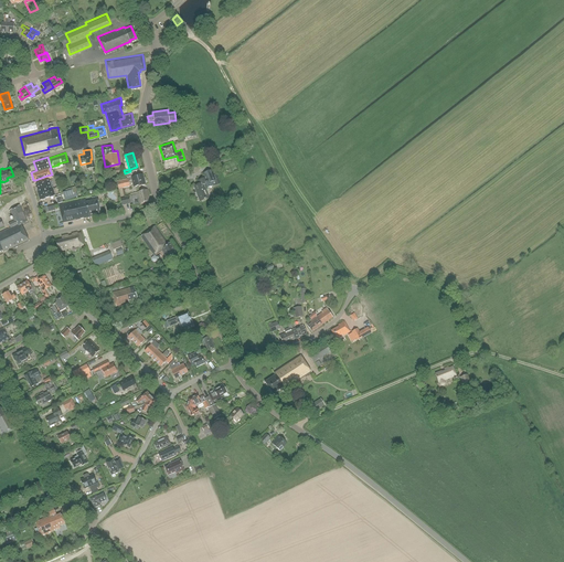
[(197,178),(199,181),(193,183),(199,199),(208,195),(204,186),(212,183),(211,179),(214,178),(211,167),(202,170),(204,176),(197,178)]
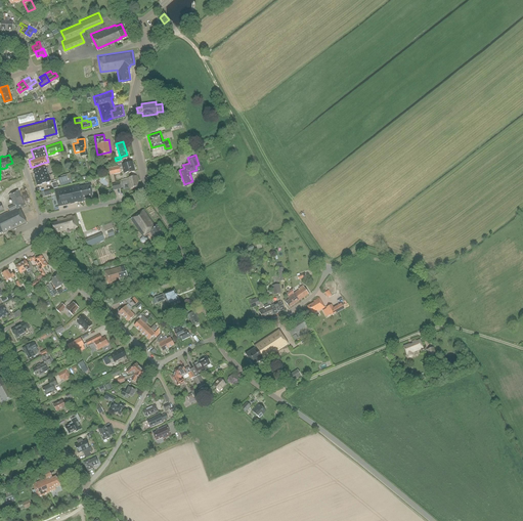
[(122,165),(123,171),(125,171),(127,170),(127,171),(133,169),(131,160),(122,162),(121,160),(116,161),(117,164),(107,166),(110,173),(120,171),(119,166),(122,165)]
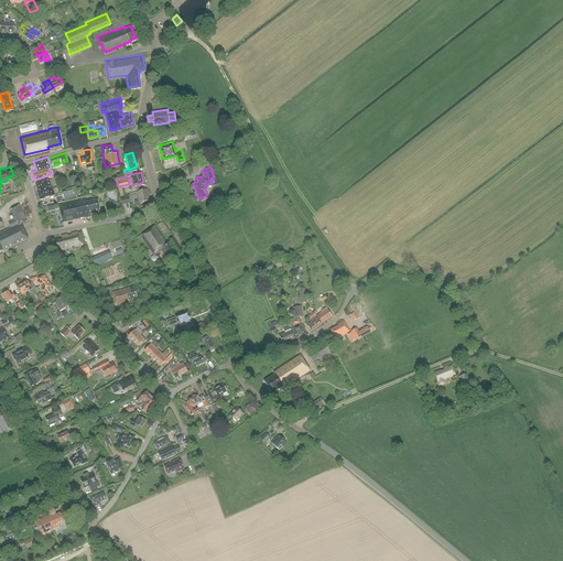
[(46,175),(35,180),(36,183),(35,183),(35,184),(36,185),(38,187),(36,189),(38,190),(51,185),(49,179),(47,179),(46,175)]
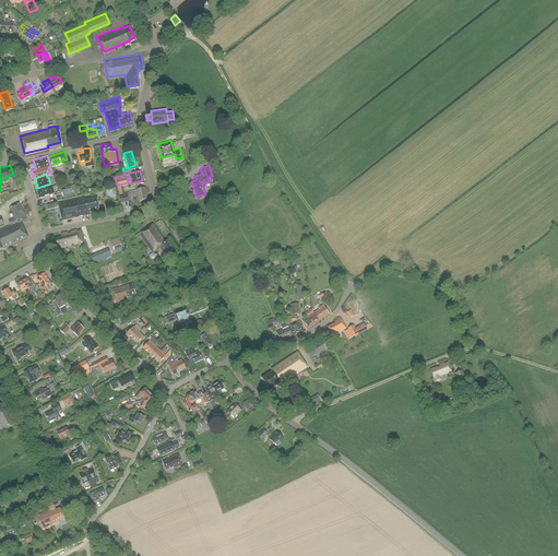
[(52,191),(50,184),(37,188),(39,196),(52,191)]
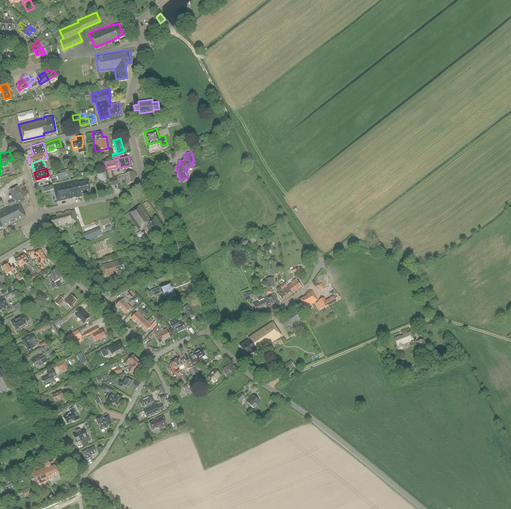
[(65,169),(56,172),(58,179),(66,176),(65,169)]
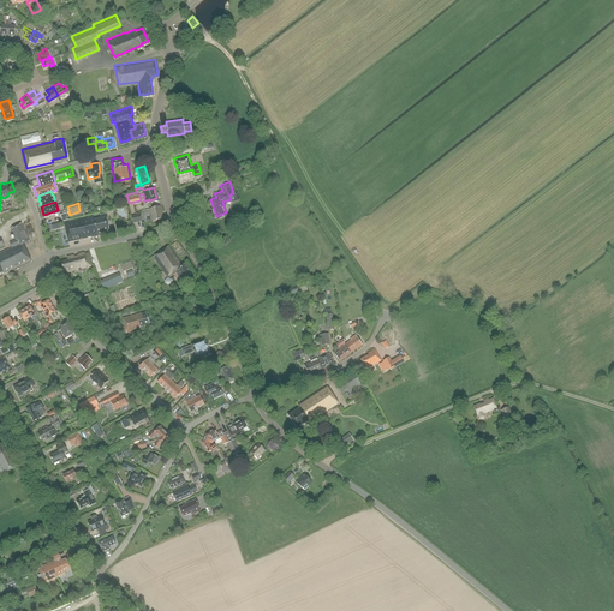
[(161,210),(159,203),(149,207),(153,219),(162,216),(161,210)]
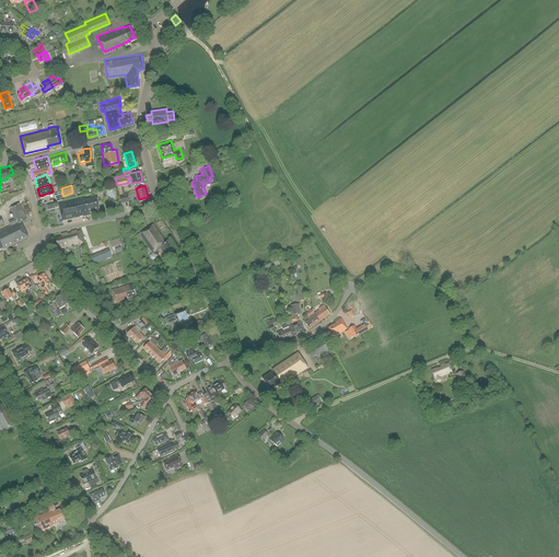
[(100,210),(99,208),(96,195),(84,198),(84,195),(58,201),(61,218),(88,212),(86,210),(95,208),(95,211),(100,210)]
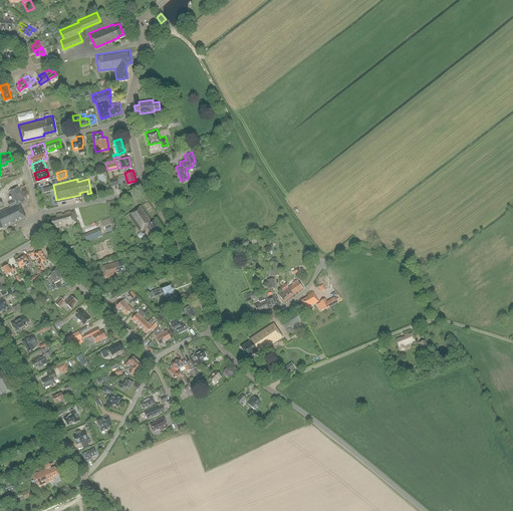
[(0,226),(1,226),(2,227),(7,225),(25,217),(18,202),(24,199),(17,185),(8,189),(12,198),(7,201),(9,205),(0,209),(0,226)]
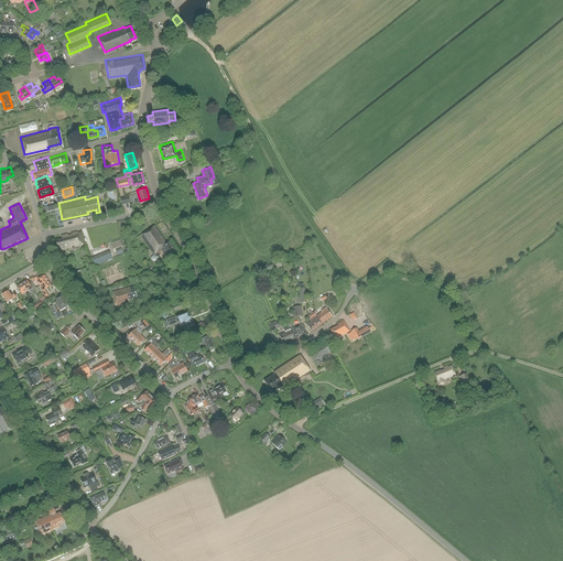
[(165,239),(154,223),(140,234),(153,252),(161,248),(163,252),(164,251),(168,257),(176,250),(168,238),(165,239)]
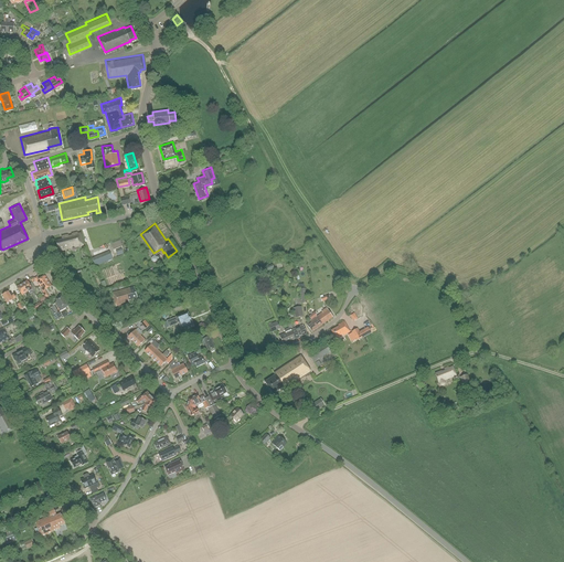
[(72,244),(73,244),(74,245),(83,242),(80,231),(77,231),(76,230),(61,234),(62,236),(55,239),(57,248),(71,245),(72,244)]
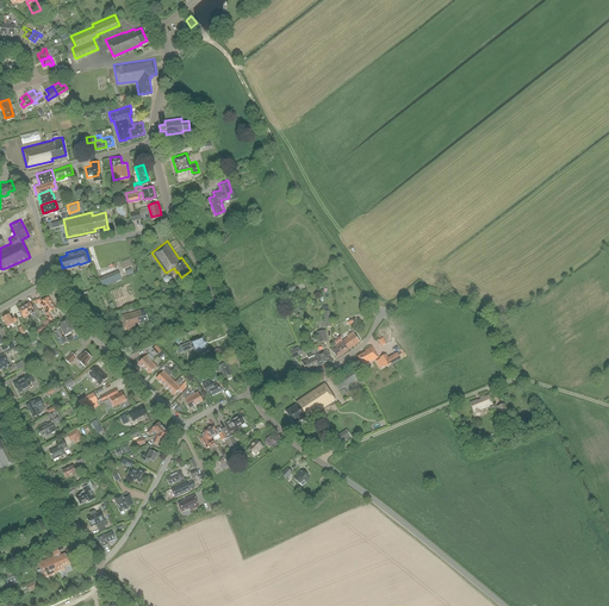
[(117,270),(99,276),(101,283),(112,280),(116,279),(119,277),(117,270)]
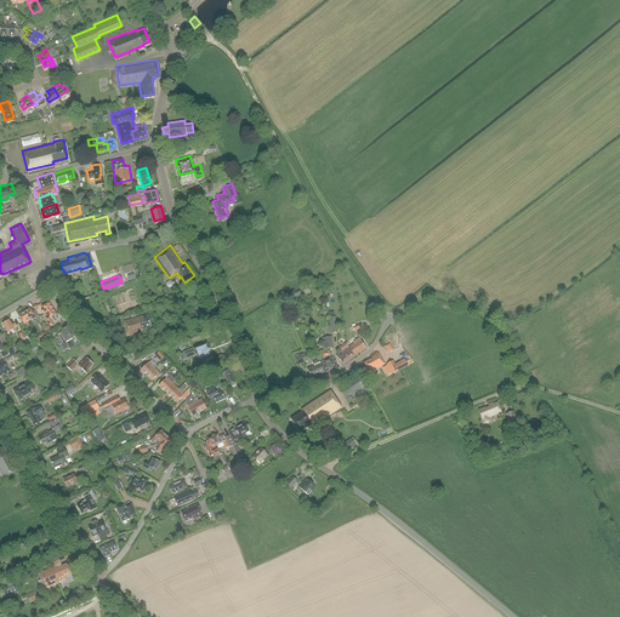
[(40,308),(43,312),(52,306),(49,300),(41,304),(40,301),(37,303),(40,308)]
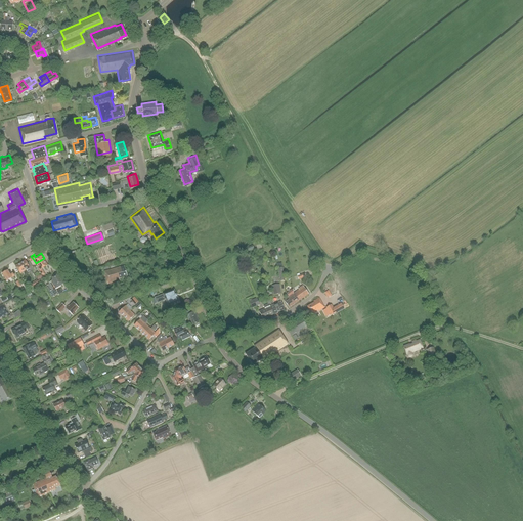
[(25,258),(19,261),(24,268),(29,265),(25,258)]
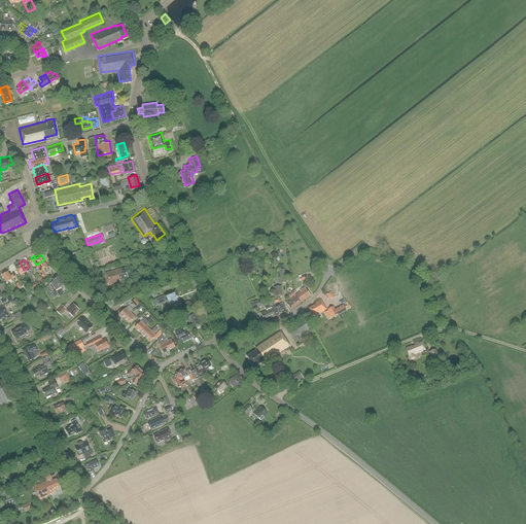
[(47,265),(44,259),(36,265),(38,268),(42,275),(44,274),(41,268),(47,265)]
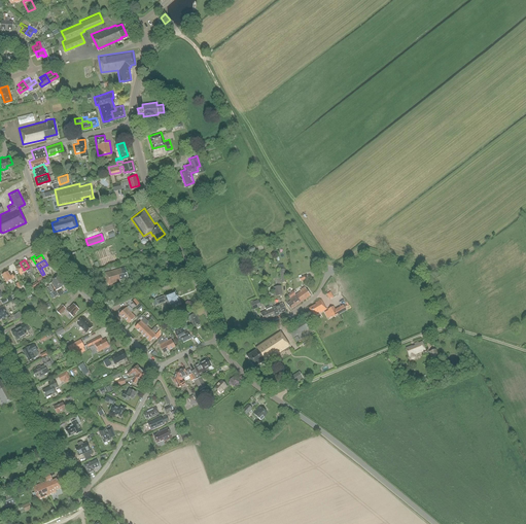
[(20,273),(24,270),(20,263),(14,265),(20,273)]
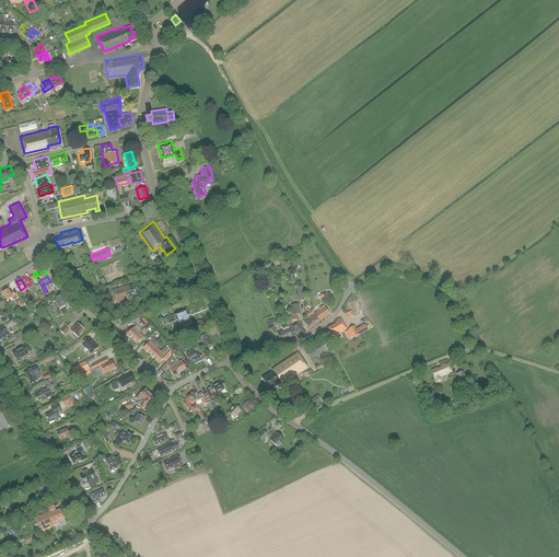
[(131,281),(111,288),(114,301),(127,298),(126,296),(135,292),(131,281)]
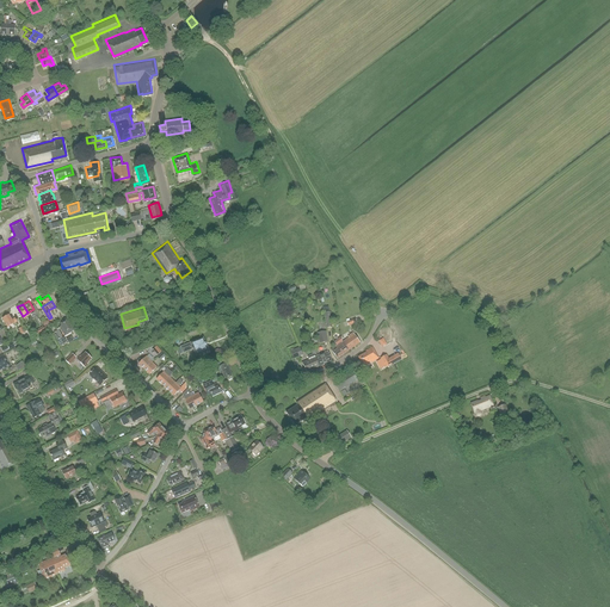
[(11,317),(8,313),(1,316),(6,324),(16,319),(14,315),(11,317)]
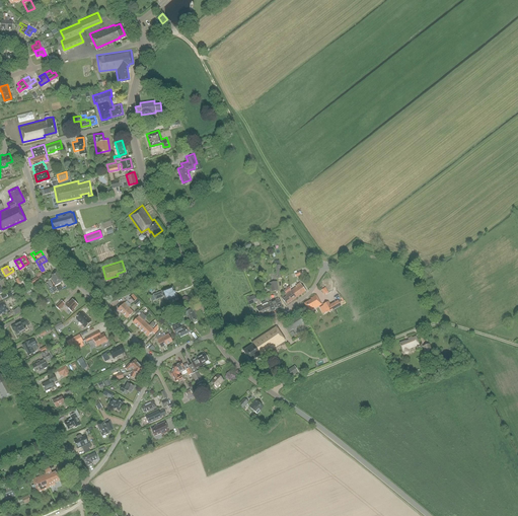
[(54,283),(63,278),(58,271),(57,271),(56,270),(50,273),(51,275),(50,275),(54,283)]
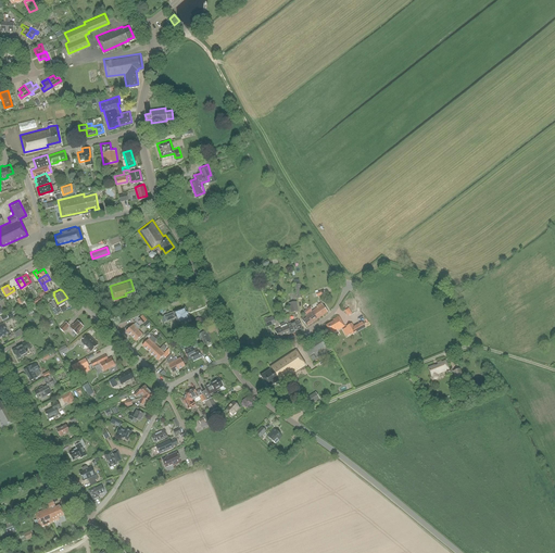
[(288,300),(289,304),(284,305),(285,311),(299,309),(297,299),(288,300)]
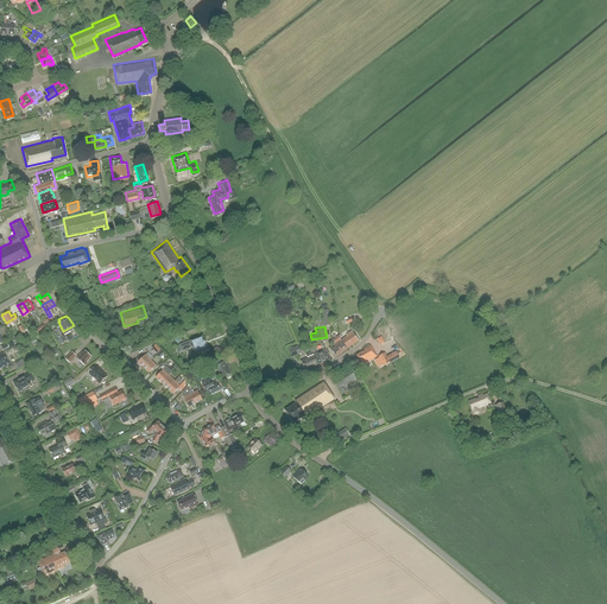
[(340,337),(346,345),(358,338),(351,328),(345,332),(346,332),(341,337),(340,337)]
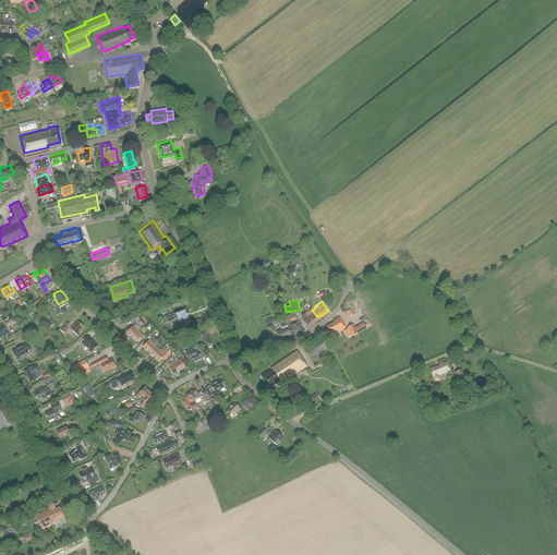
[(306,325),(317,317),(312,310),(311,304),(304,310),(306,313),(301,317),(306,325)]
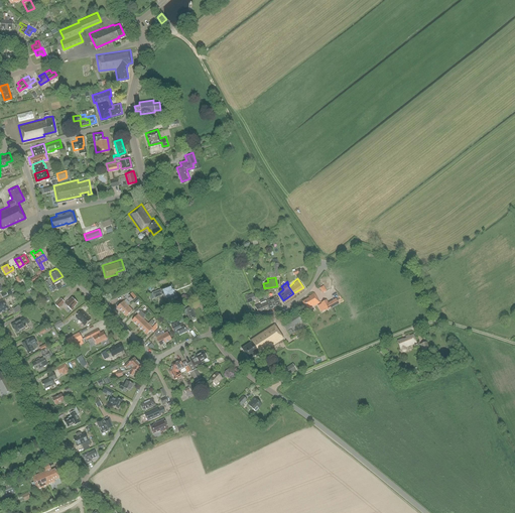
[(149,291),(151,297),(162,292),(164,299),(175,294),(170,283),(149,291)]
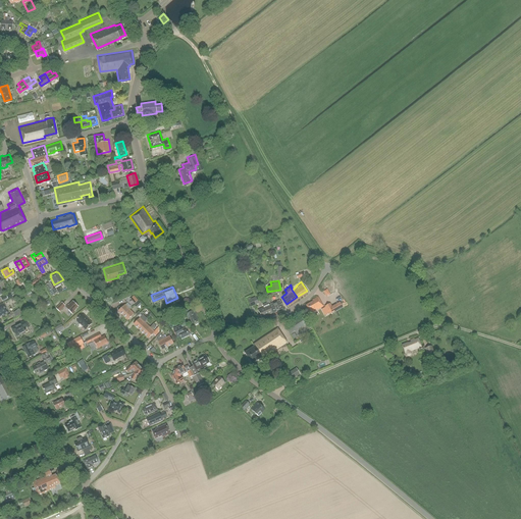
[(256,294),(248,298),(251,304),(259,301),(256,294)]
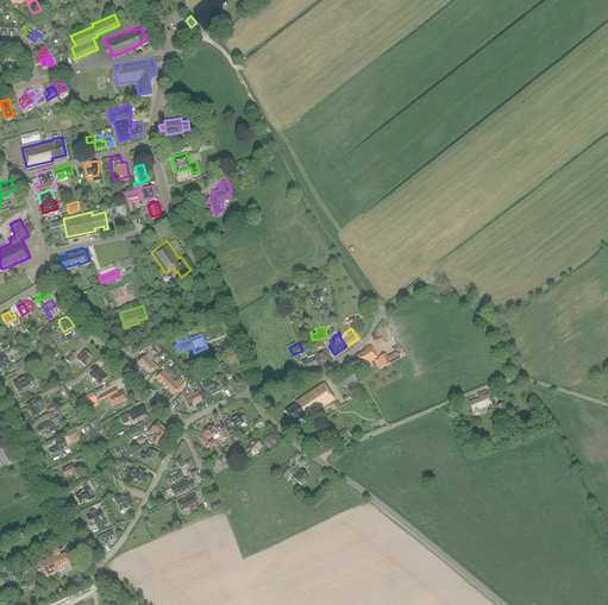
[(363,347),(364,348),(356,353),(361,363),(376,354),(370,342),(363,347)]
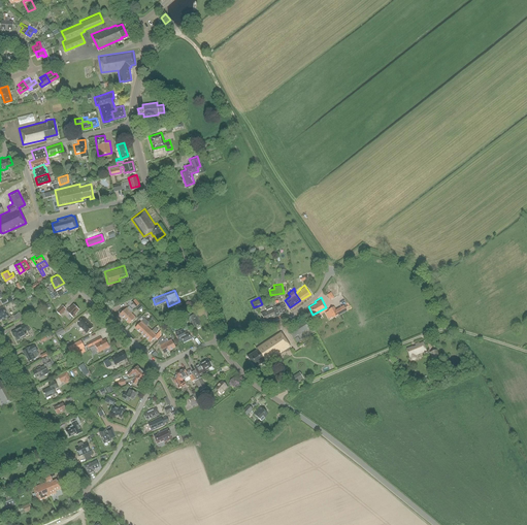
[(271,306),(274,315),(286,309),(282,301),(271,306)]
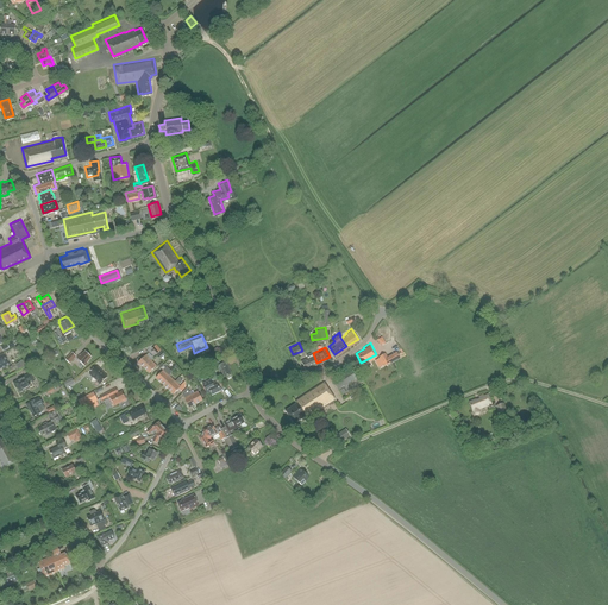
[(80,353),(79,352),(75,355),(83,364),(87,360),(86,359),(91,354),(85,348),(80,353)]
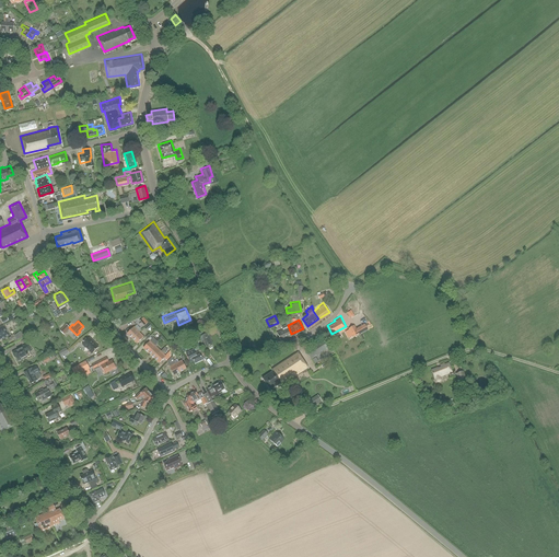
[(354,323),(349,326),(353,334),(368,327),(364,321),(357,325),(356,326),(354,323)]
